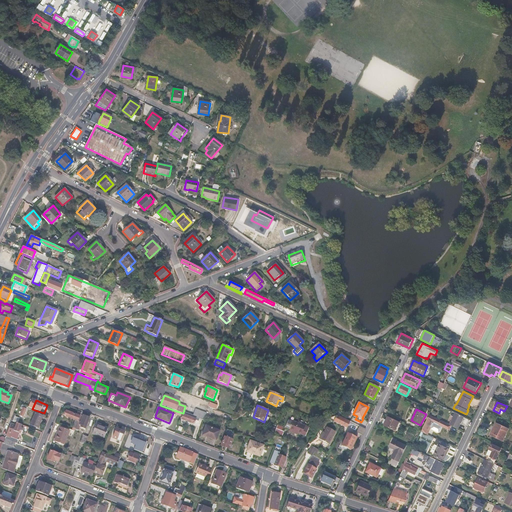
[(206,414),(195,410),(192,417),(203,421),(204,421),(206,414)]
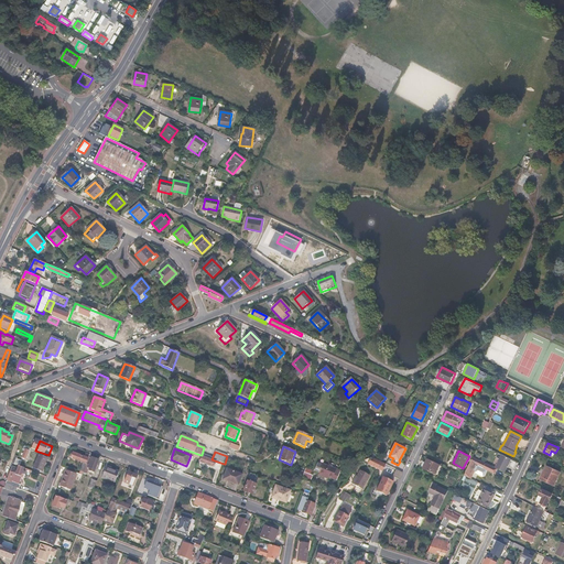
[(72,453),(71,458),(83,463),(80,470),(76,469),(75,473),(82,475),(85,468),(88,457),(89,456),(85,454),(84,457),(72,453)]
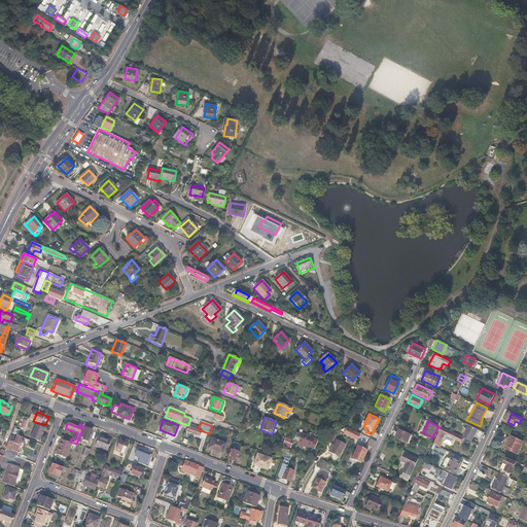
[(44,428),(36,425),(32,437),(39,440),(44,428)]
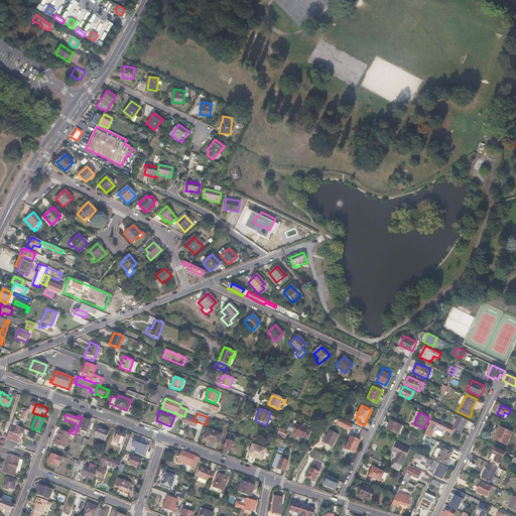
[(455,428),(432,417),(424,434),(431,438),(434,432),(442,436),(444,430),(453,433),(455,428)]
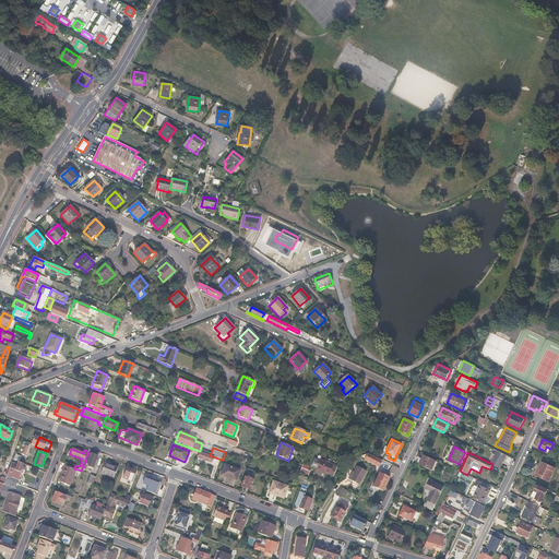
[(92,455),(87,453),(84,464),(87,465),(87,466),(93,468),(97,456),(92,454),(92,455)]
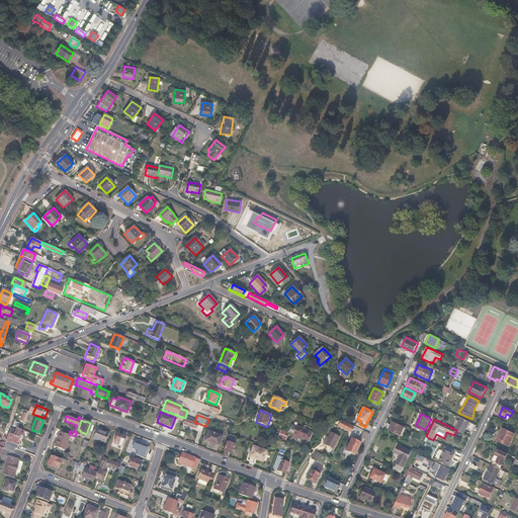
[(196,424),(185,420),(183,425),(194,428),(196,424)]
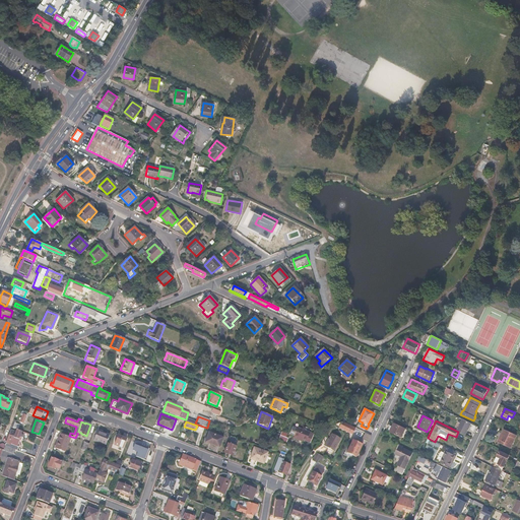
[(401,437),(406,429),(394,423),(392,427),(390,426),(388,431),(401,437)]
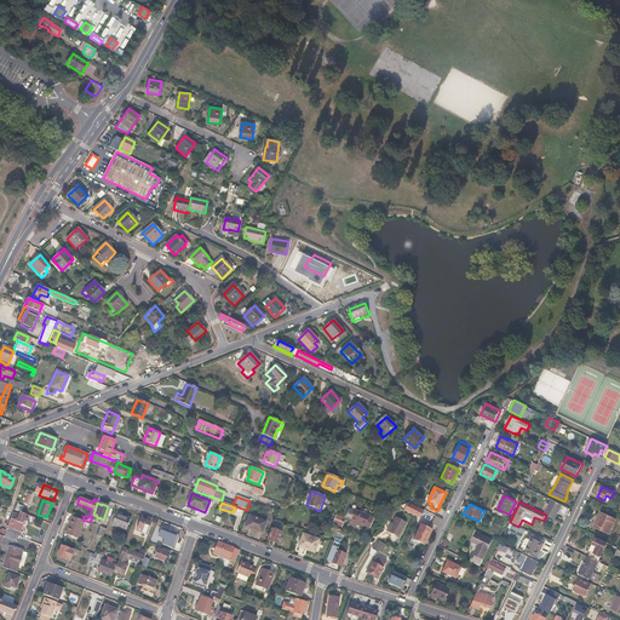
[(374,520),(355,511),(350,523),(360,527),(361,524),(371,529),(374,520)]
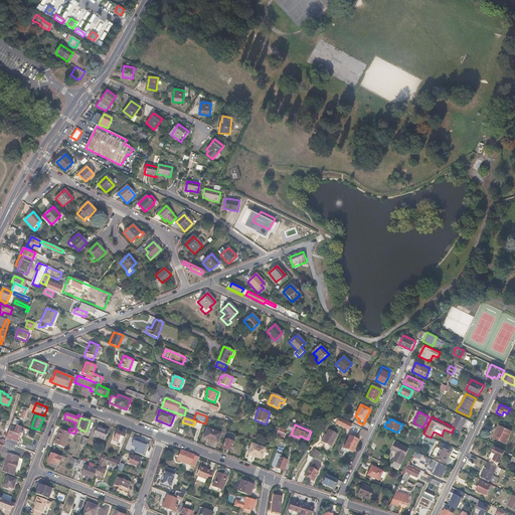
[(15,430),(10,427),(5,442),(15,446),(17,446),(18,442),(17,441),(11,439),(14,433),(14,434),(19,436),(22,427),(18,425),(17,425),(15,430)]
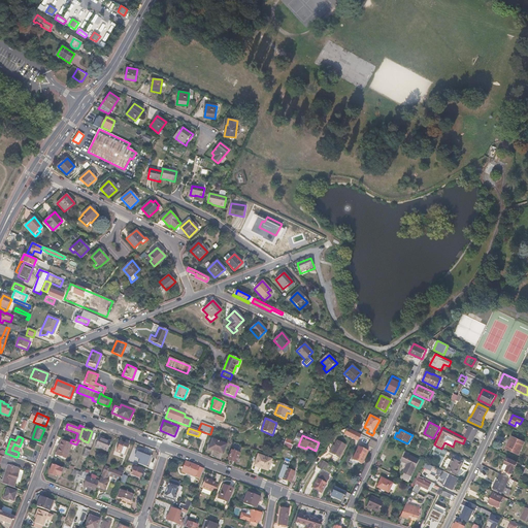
[(518,455),(524,441),(514,436),(509,446),(507,444),(506,449),(518,455)]
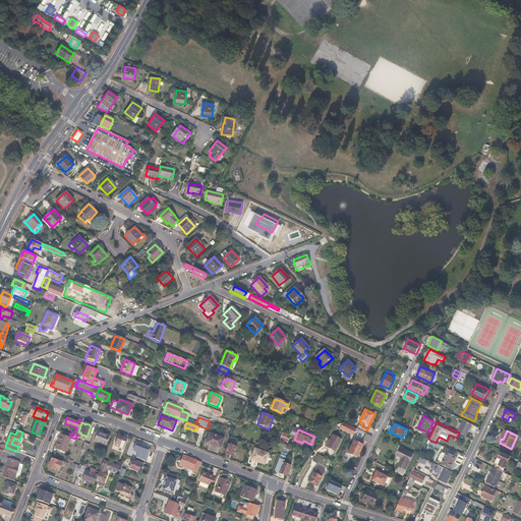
[(110,436),(98,431),(95,442),(106,446),(110,436)]
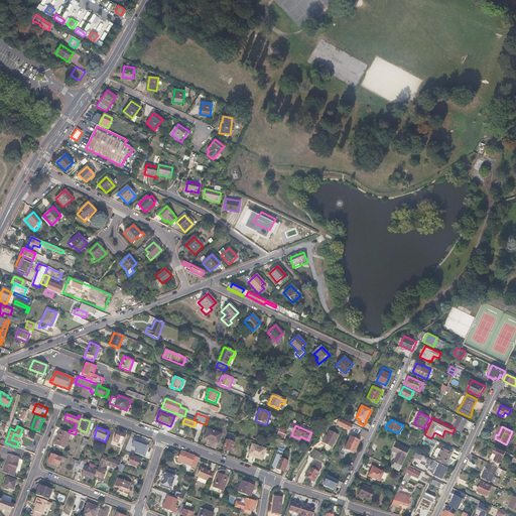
[(222,434),(207,428),(204,437),(218,443),(222,434)]
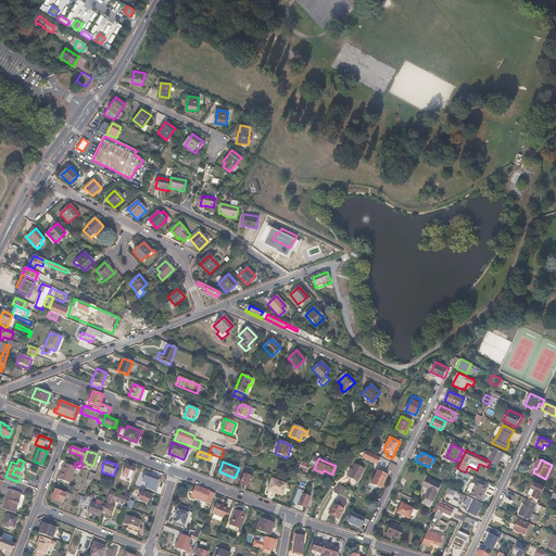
[(397,466),(390,463),(387,469),(393,472),(397,466)]
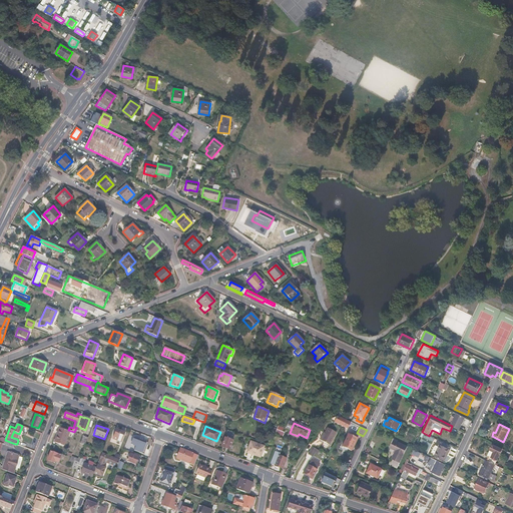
[(69,432),(60,428),(54,442),(64,446),(69,432)]
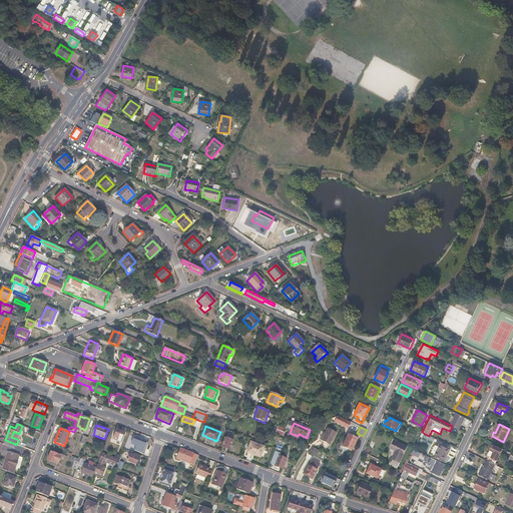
[(329,445),(336,432),(328,428),(325,433),(324,433),(320,440),(329,445)]
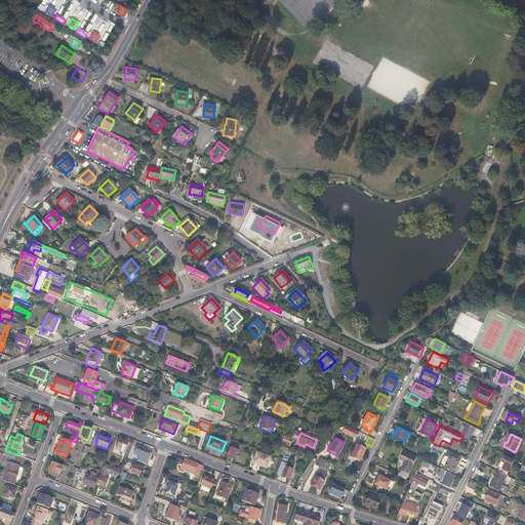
[(128,443),(119,440),(116,449),(124,452),(128,443)]
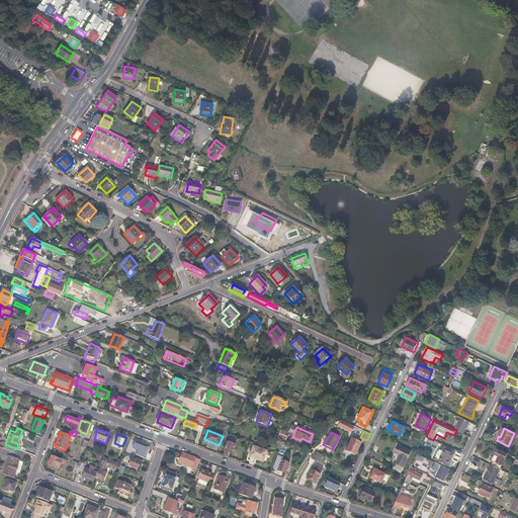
[(355,454),(361,443),(352,438),(346,450),(355,454)]
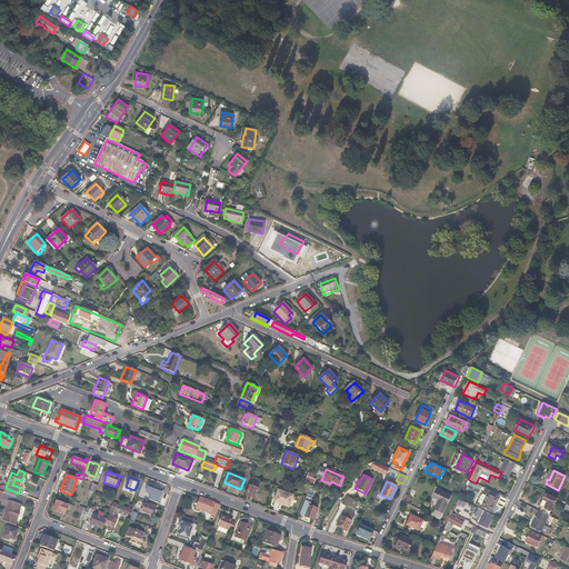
[(146,492),(150,495),(148,499),(159,502),(163,491),(149,485),(146,492)]
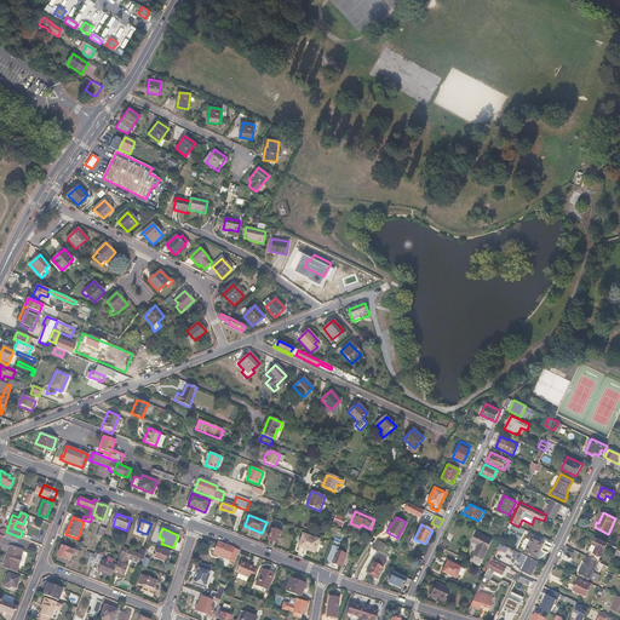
[(277,532),(271,529),(268,540),(277,544),(281,533),(277,532)]
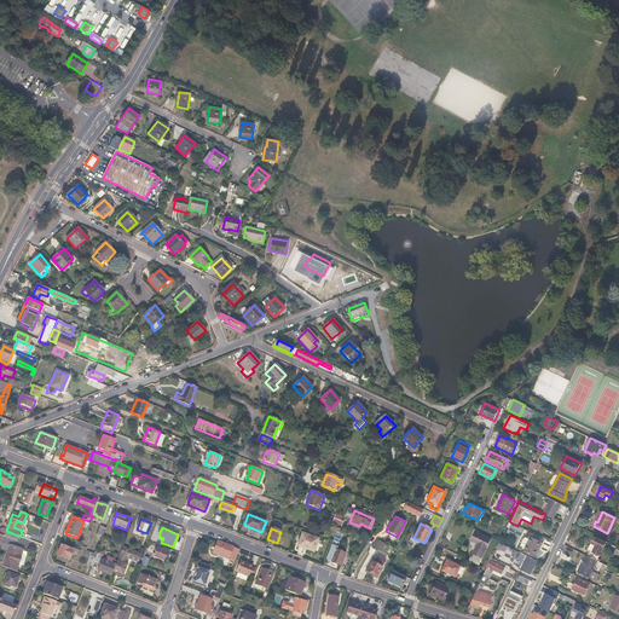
[(18,536),(6,531),(4,536),(17,541),(18,536)]
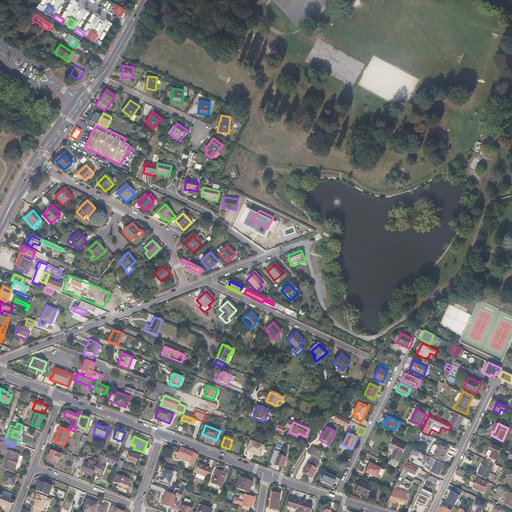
[(399,462),(407,445),(393,439),(389,447),(394,450),(391,458),(399,462)]
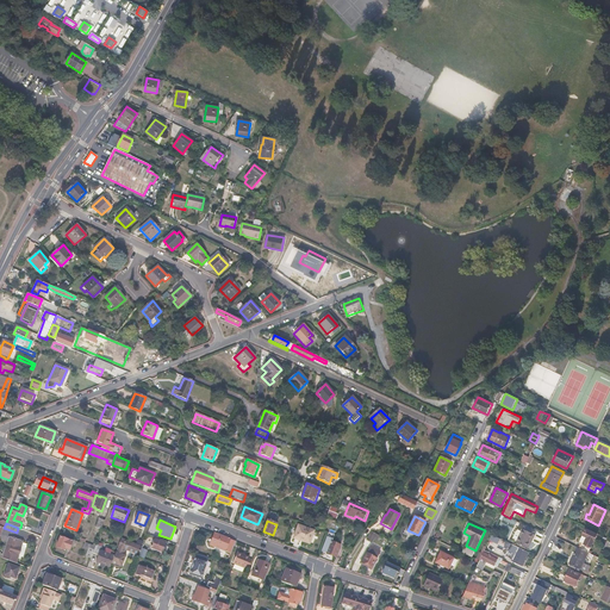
[(312,531),(298,526),(293,537),(309,543),(312,531)]
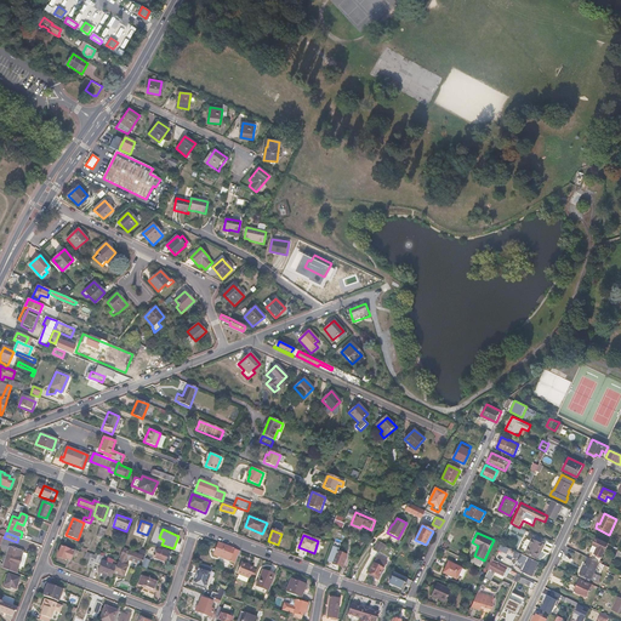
[(542,550),(545,545),(543,543),(546,540),(534,535),(533,537),(533,539),(525,552),(537,557),(541,548),(542,550)]
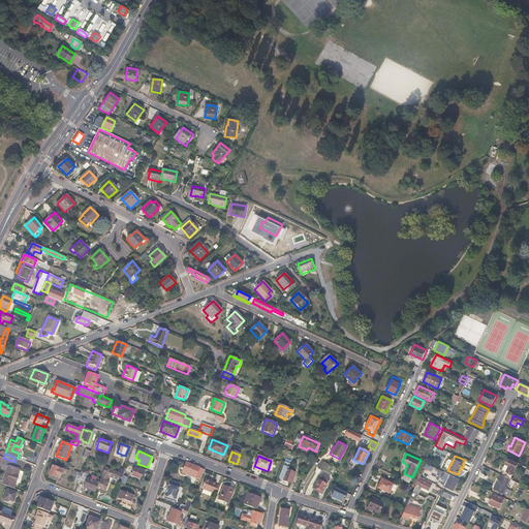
[(512,474),(518,463),(508,459),(505,464),(509,466),(506,471),(512,474)]
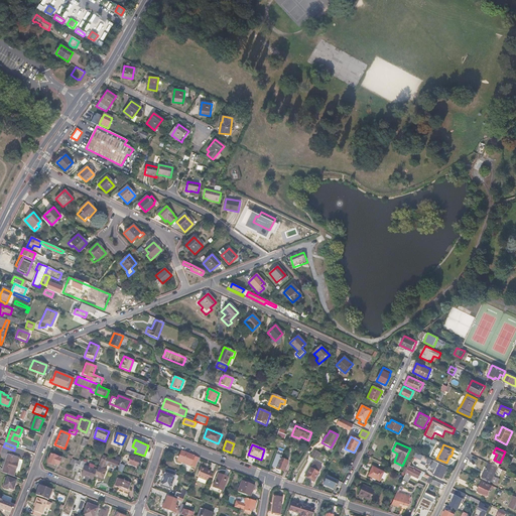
[(321,454),(313,449),(309,457),(315,460),(316,456),(319,458),(321,454)]
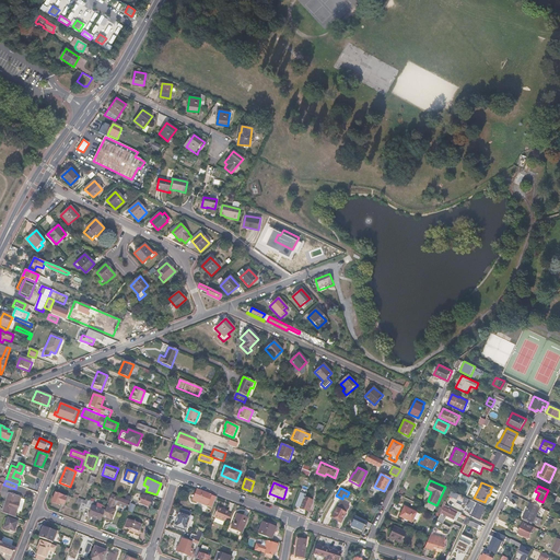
[(197,489),(197,490),(193,500),(202,504),(203,503),(212,506),(217,498),(217,497),(197,489)]
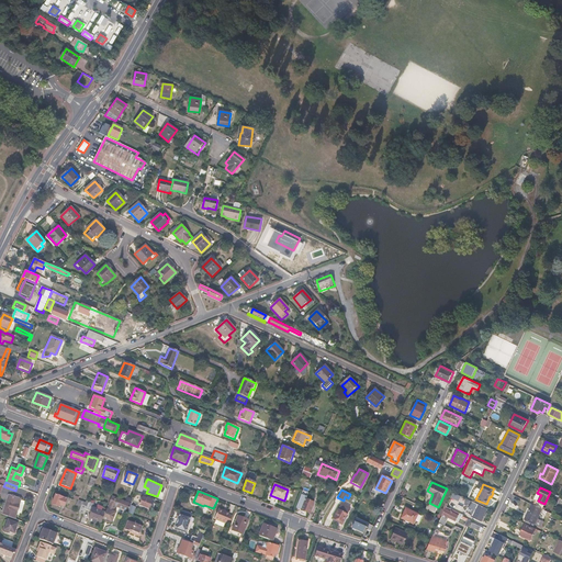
[(66,499),(56,495),(52,504),(58,507),(59,505),(63,507),(66,499)]
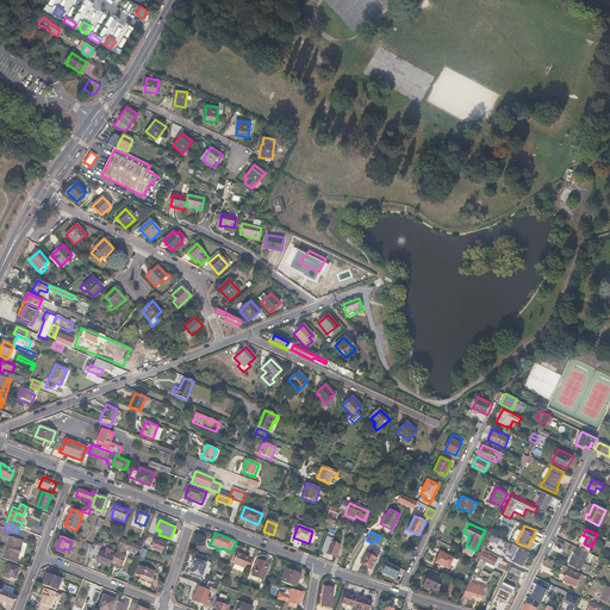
[(142,546),(122,537),(113,556),(111,562),(122,567),(125,555),(123,554),(125,549),(125,548),(128,549),(128,551),(139,554),(142,546)]
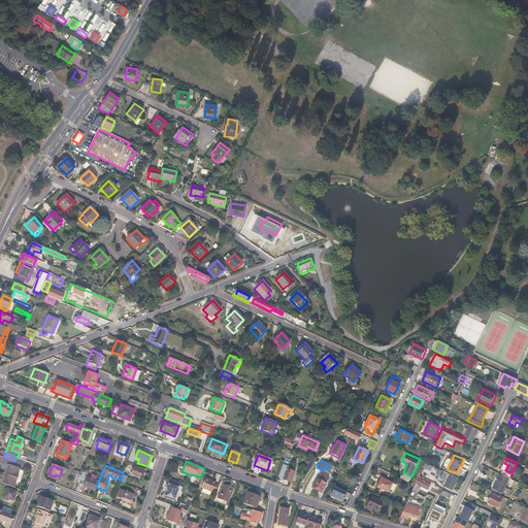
[(295,470),(283,465),(278,475),(290,481),(293,474),(295,470)]
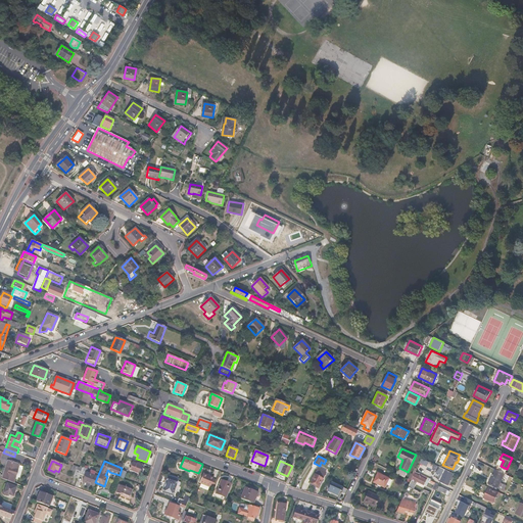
[(14,464),(7,462),(1,478),(12,482),(14,477),(15,477),(18,470),(13,468),(14,464)]
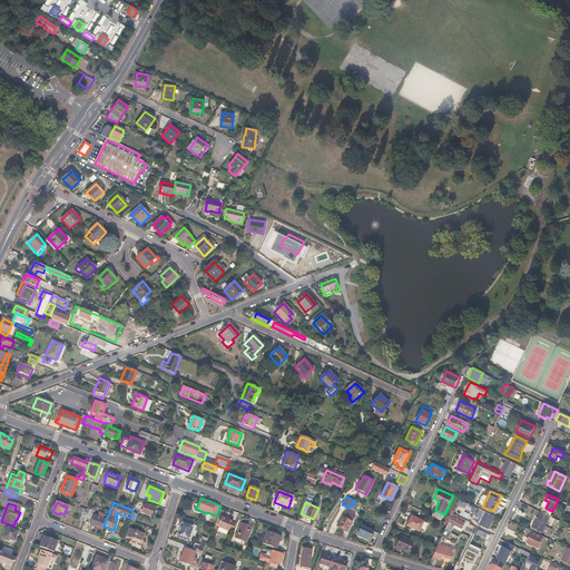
[(150,507),(145,504),(141,512),(150,516),(151,511),(154,512),(156,508),(150,505),(150,507)]
